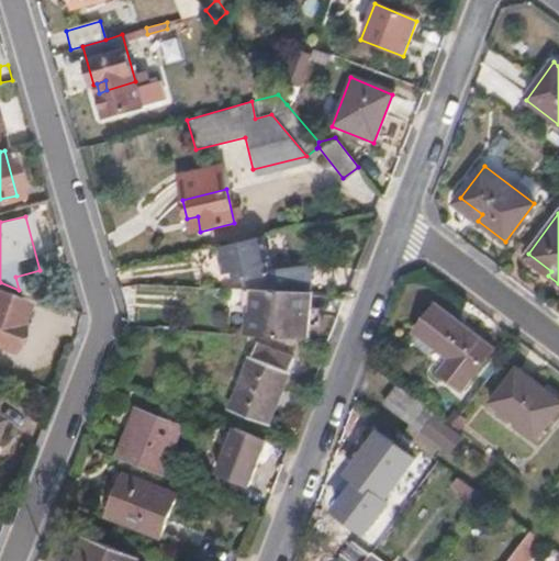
[(200,232),(198,216),(187,219),(189,234),(200,232)]
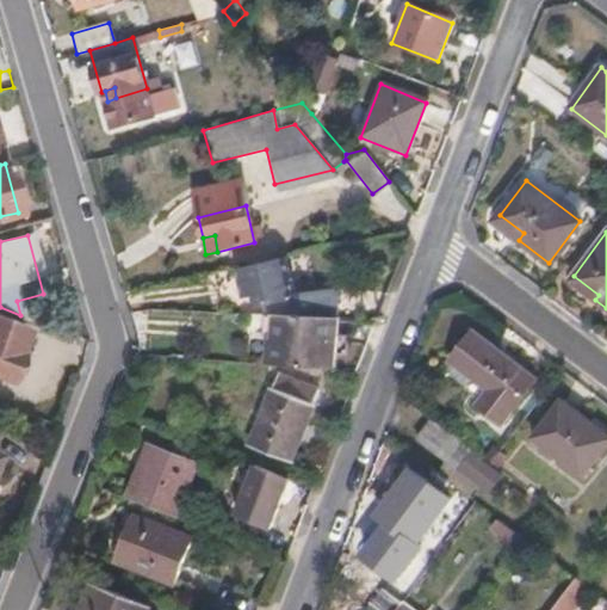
[(291,299),(283,259),(259,265),(237,270),(243,299),(256,296),(260,308),(266,307),(267,314),(270,314),(330,318),(332,291),(291,299)]
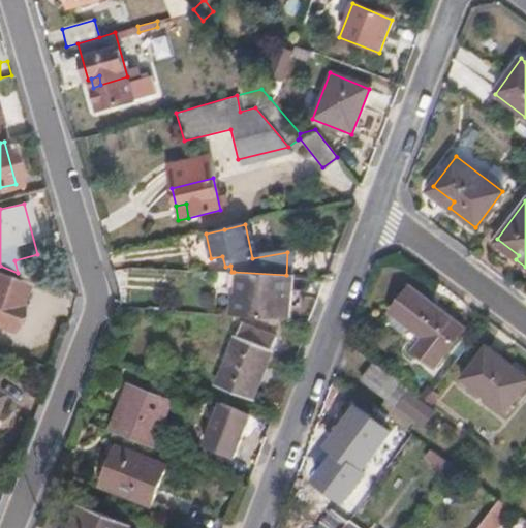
[(287,318),(290,276),(286,275),(234,272),(231,314),(287,318)]
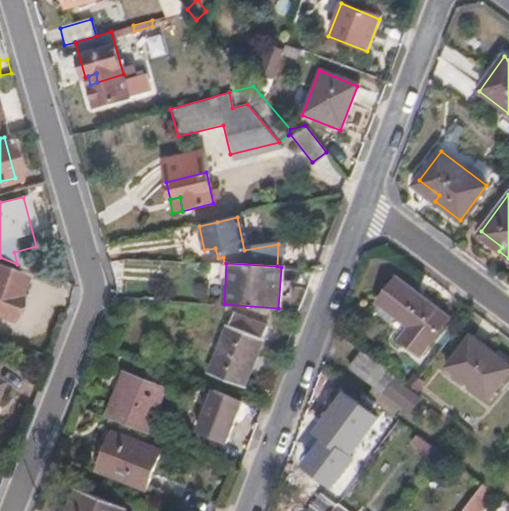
[(17,298),(13,297),(20,275),(0,267),(0,316),(10,320),(17,298)]
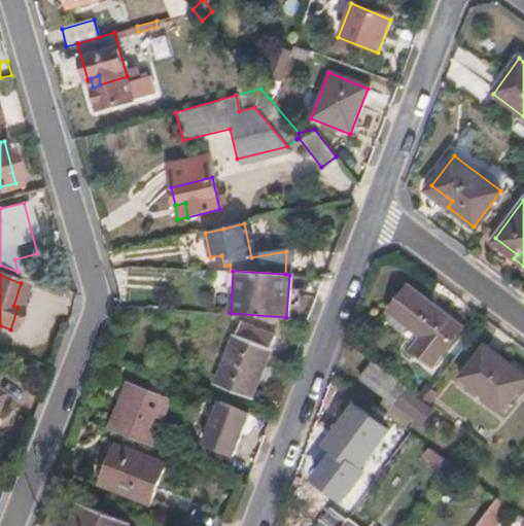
[(408,285),(388,311),(421,336),(412,347),(433,363),(462,326),(408,285)]
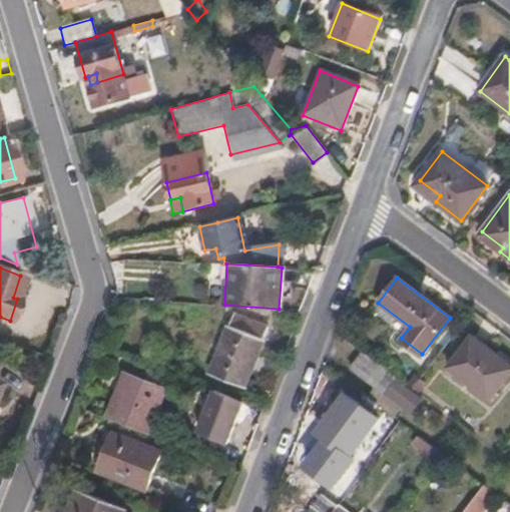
[(242,388),(267,328),(231,314),(207,374),(242,388)]
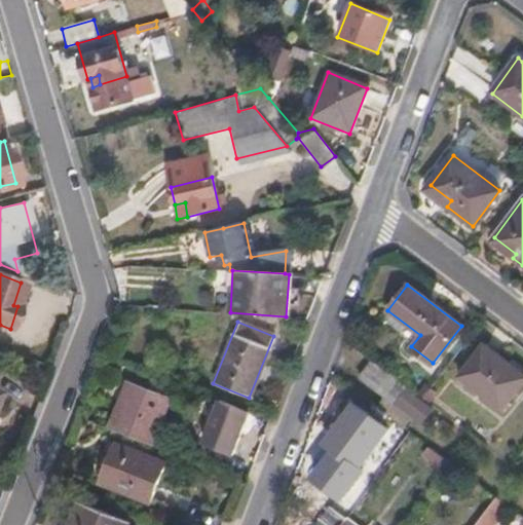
[(457,377),(499,409),(522,377),(522,373),(483,343),(457,377)]
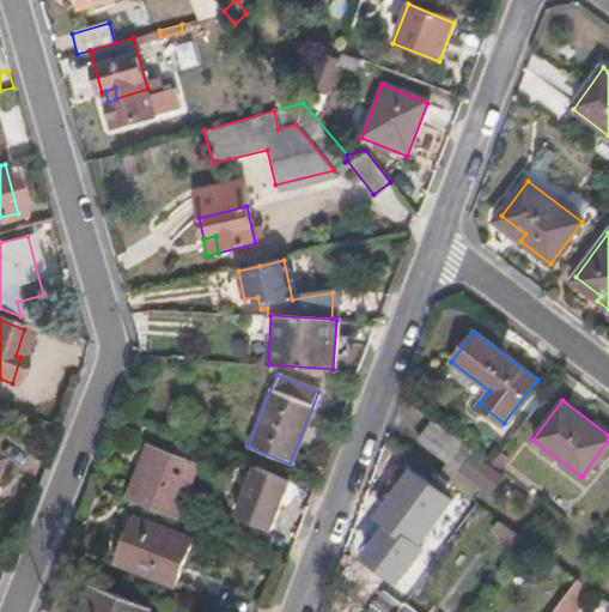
[(457,471),(470,453),(473,449),(433,418),(416,441),(457,471)]
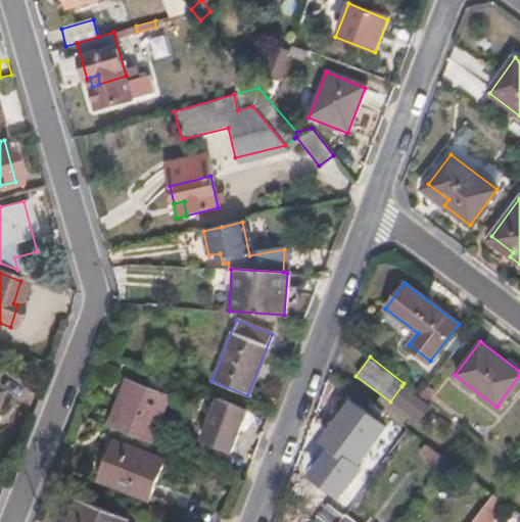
[(149,441),(168,394),(127,377),(108,425),(149,441)]
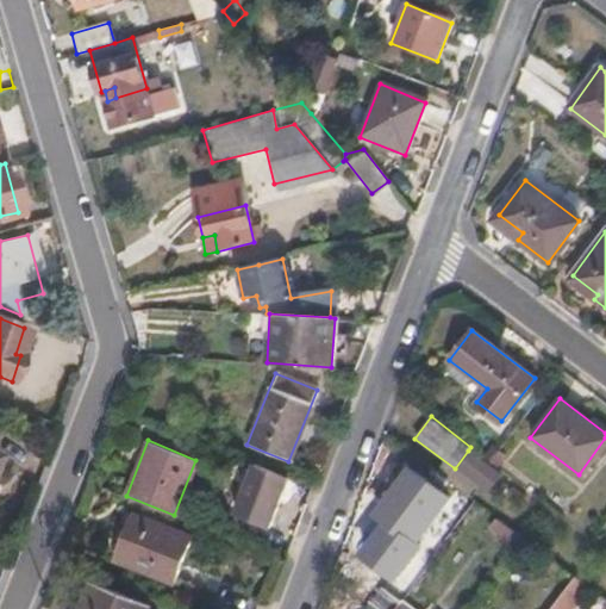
[(455,468),(478,485),(487,492),(500,474),(468,451),(455,468)]
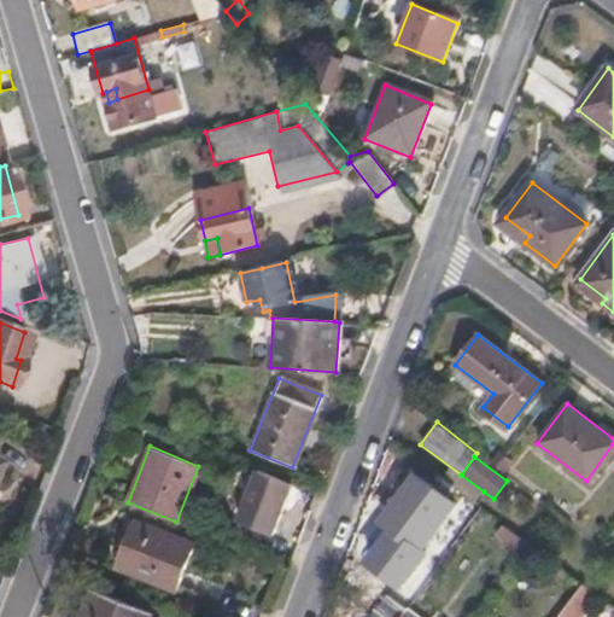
[(270,534),(290,484),(257,471),(237,522),(270,534)]
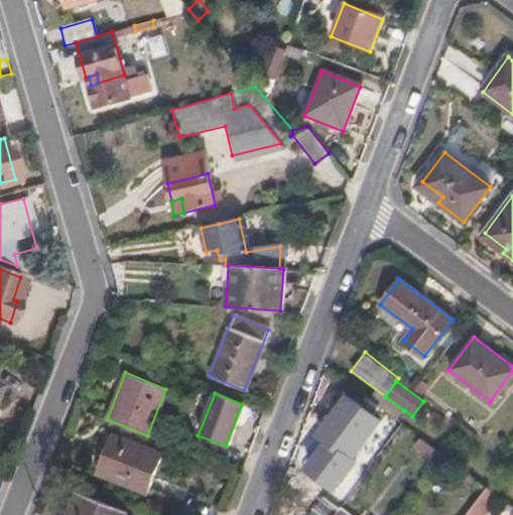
[(328,439),(352,458),(379,421),(347,396),(325,425),(333,431),(328,439)]
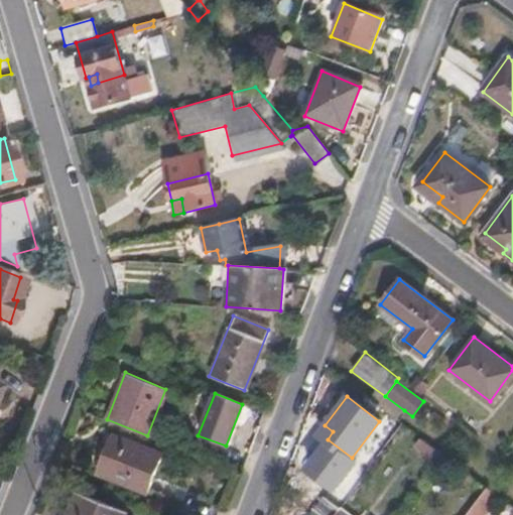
[(378,405),(397,419),(404,410),(385,396),(378,405)]
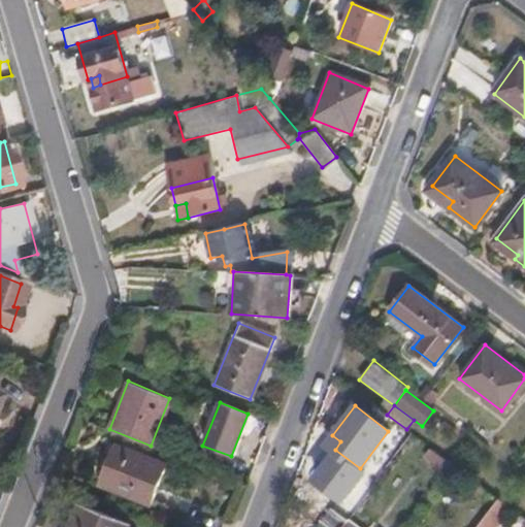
[(146,503),(163,465),(116,445),(99,484),(146,503)]
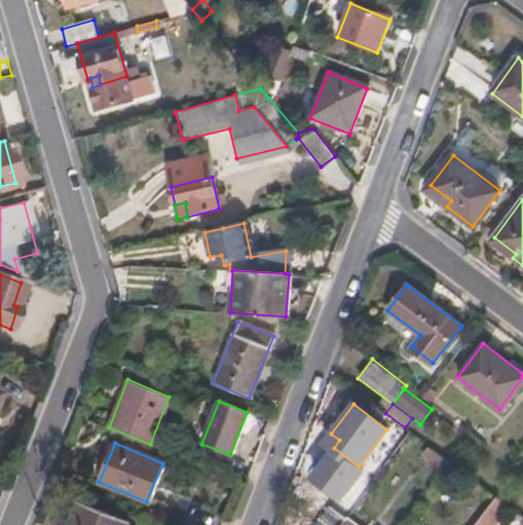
[(490,524),(506,505),(495,497),(474,524),(490,524)]
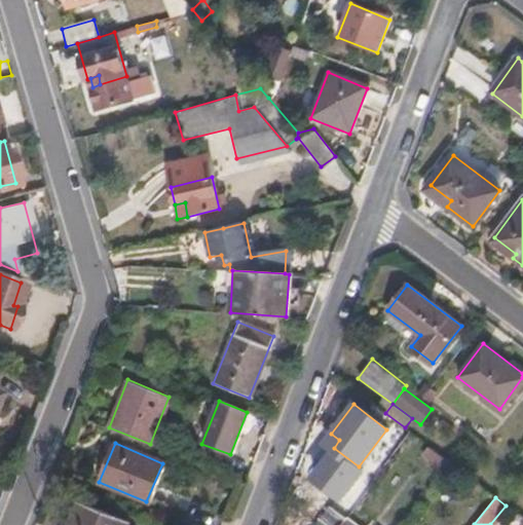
[(126,524),(128,522),(81,502),(74,520),(72,524),(126,524)]
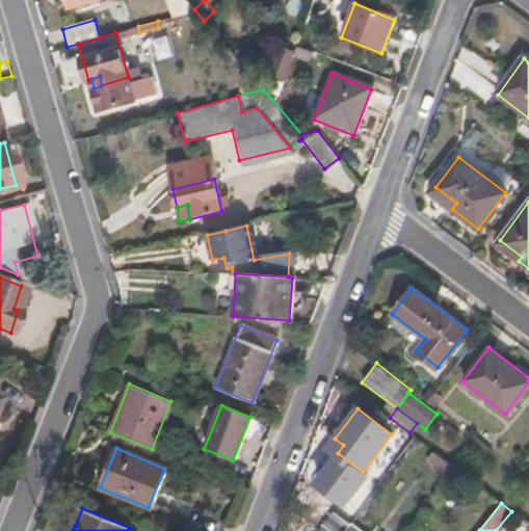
[(342,530),(347,525),(348,524),(334,512),(319,530),(342,530)]
